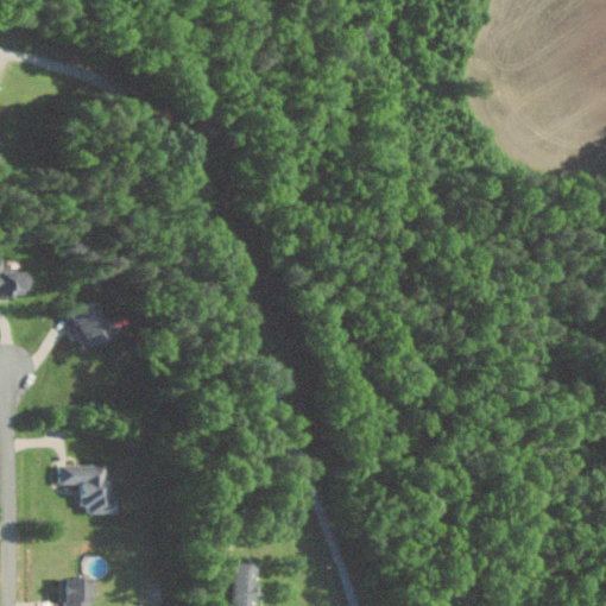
[(0,296),(27,295),(27,271),(0,272),(0,296)]
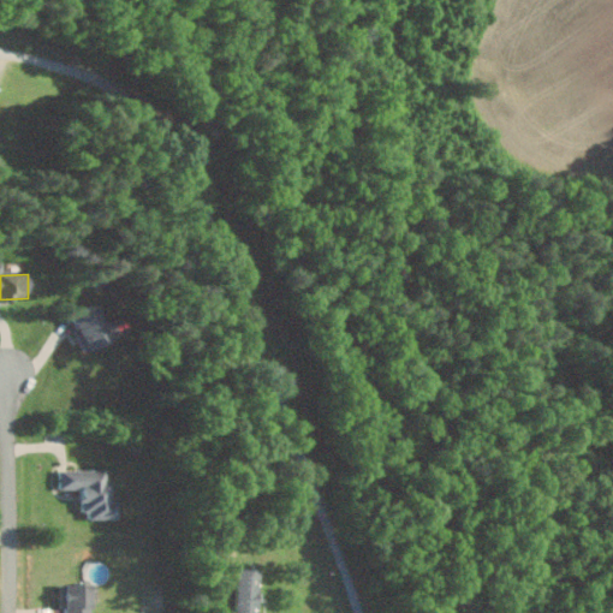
[(84,353),(113,341),(97,304),(73,314),(79,329),(75,331),(84,353)]
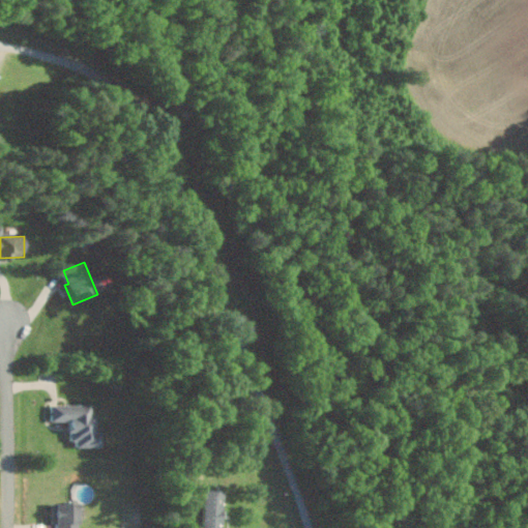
[(92,406),(53,406),(53,423),(71,423),(71,442),(78,442),(78,448),(103,448),(103,433),(96,433),(97,416),(92,416),(92,406)]
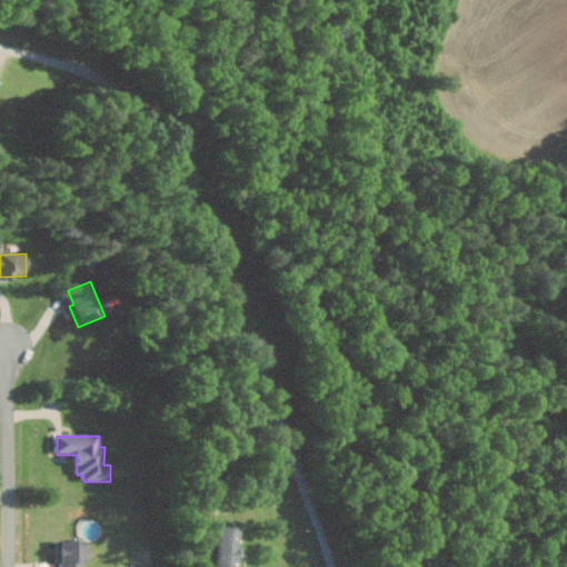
[(240,566),(240,528),(219,528),(219,566),(240,566)]
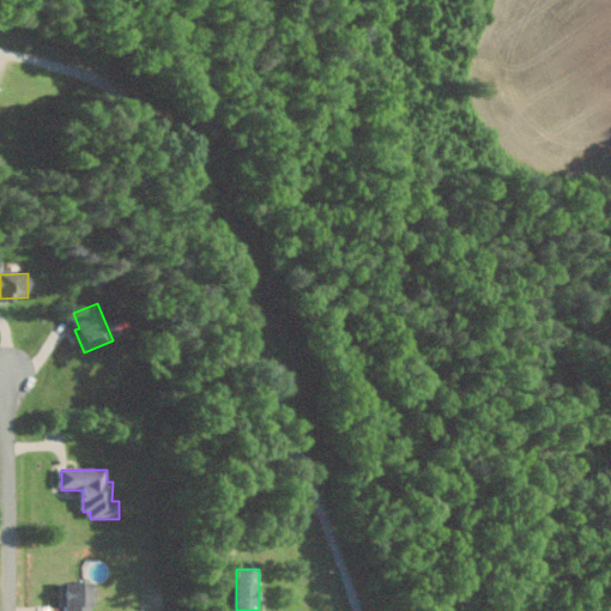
[(91,610),(91,584),(60,585),(61,608),(65,606),(65,610),(91,610)]
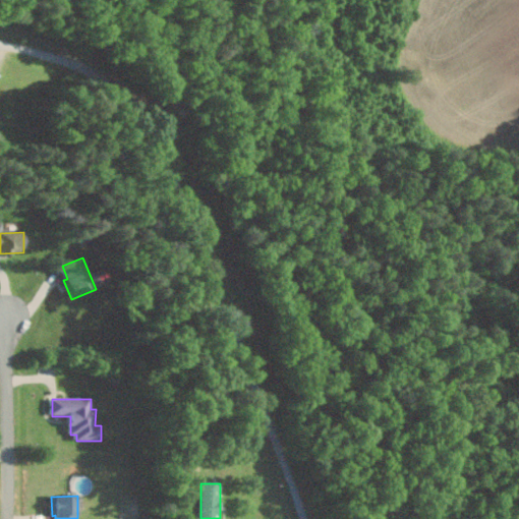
All buildings are outlined.
